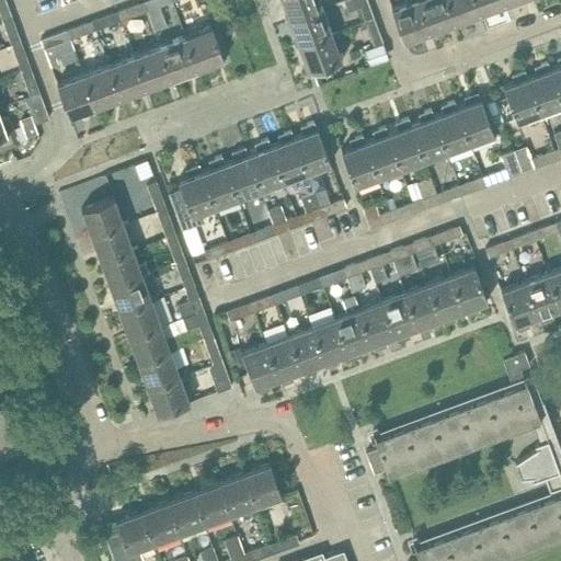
[(165,0),(145,0),(148,10),(147,10),(155,31),(167,26),(160,6),(168,3),(165,0)]
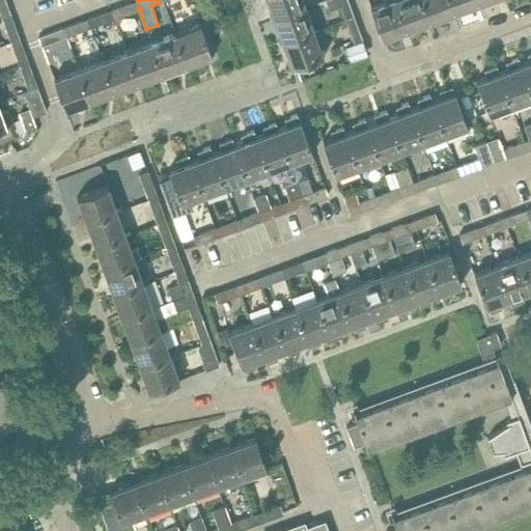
[(266,0),(273,18),(305,6),(303,0),(266,0)]
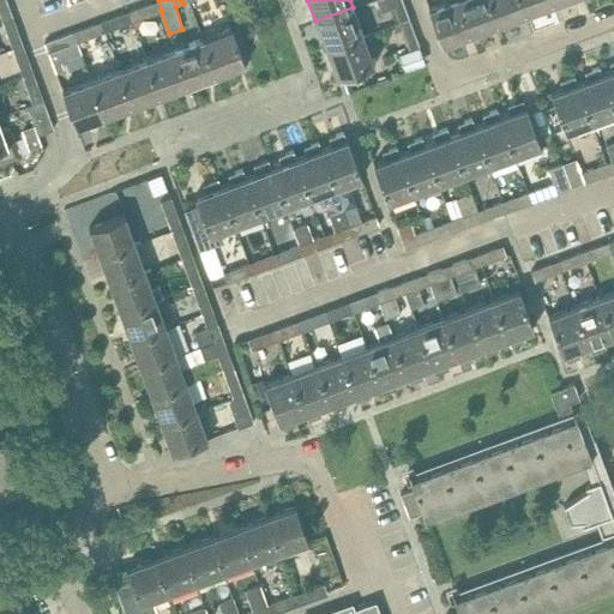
[(407,13),(401,0),(374,0),(380,13),(393,8),(396,17),(407,13)]
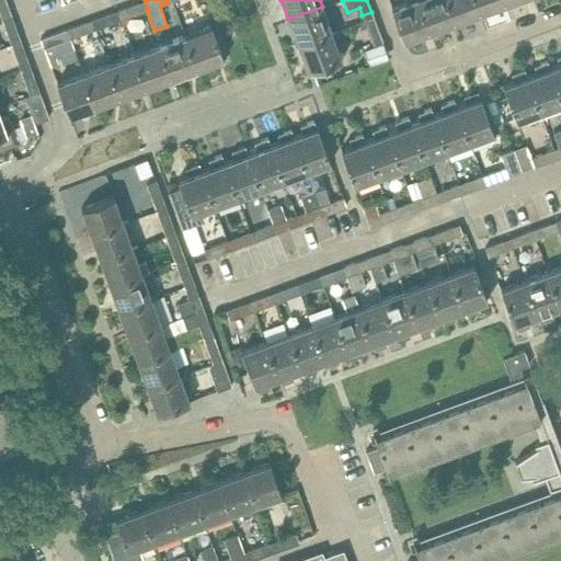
[(407,0),(391,6),(403,41),(432,31),(420,0),(407,0)]
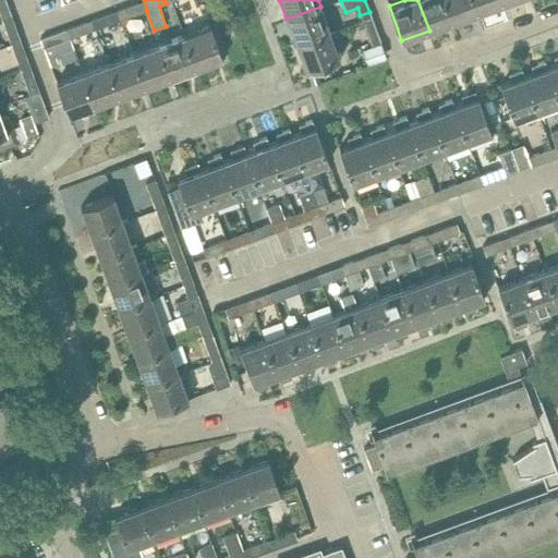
[(417,0),(429,31),(452,22),(444,0),(417,0)]
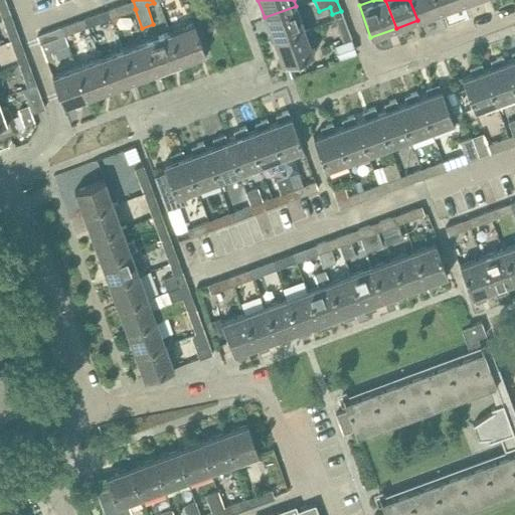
[(409,0),(417,20),(442,11),(437,0),(409,0)]
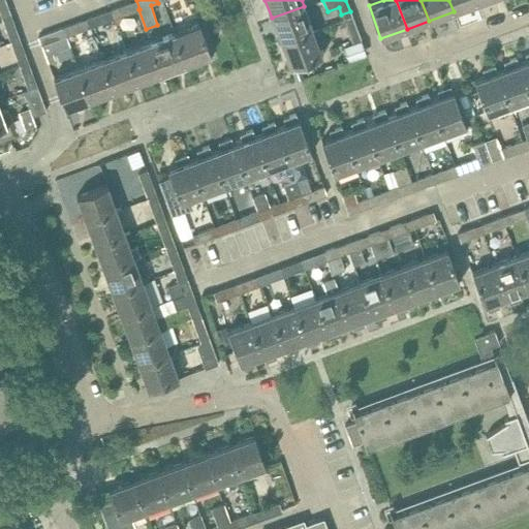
[(478,3),(476,0),(448,0),(454,11),(478,3)]
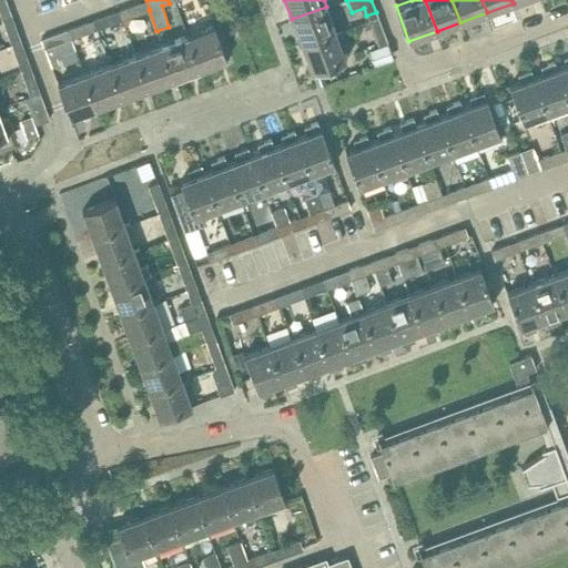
[(145,12),(141,2),(119,10),(123,20),(145,12)]
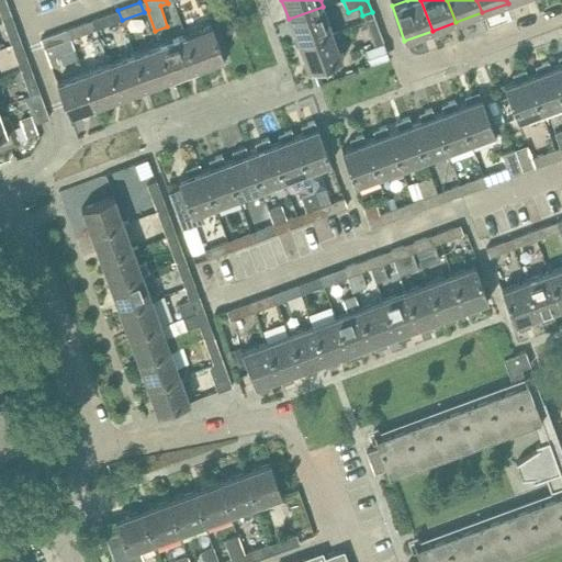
[(299,45),(333,32),(323,7),(289,19),(299,45)]
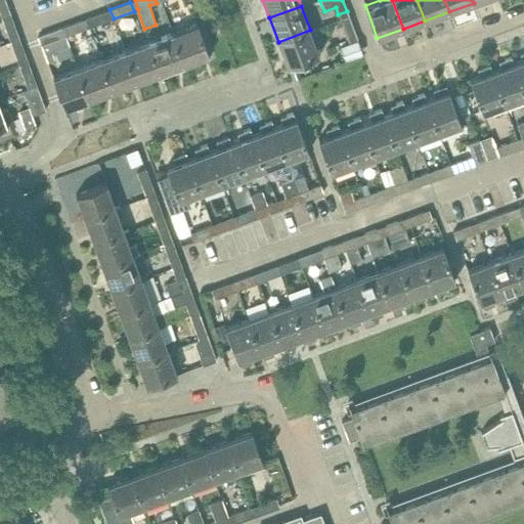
[(108,20),(105,11),(86,17),(89,27),(108,20)]
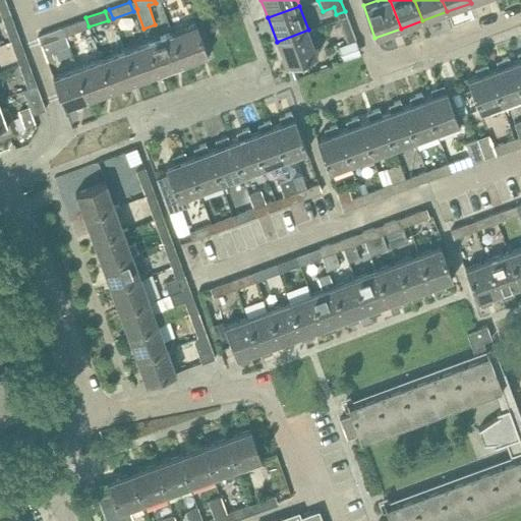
[(10,13),(1,17),(3,23),(8,37),(17,34),(10,13)]
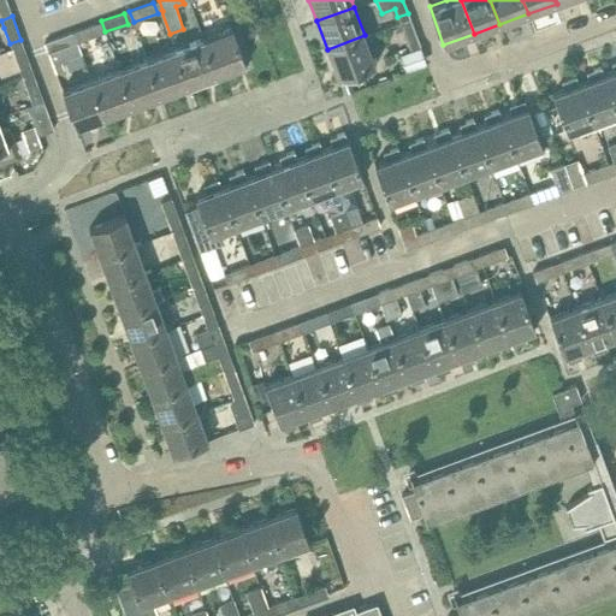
[(410,51),(420,47),(412,25),(409,19),(400,23),(410,51)]
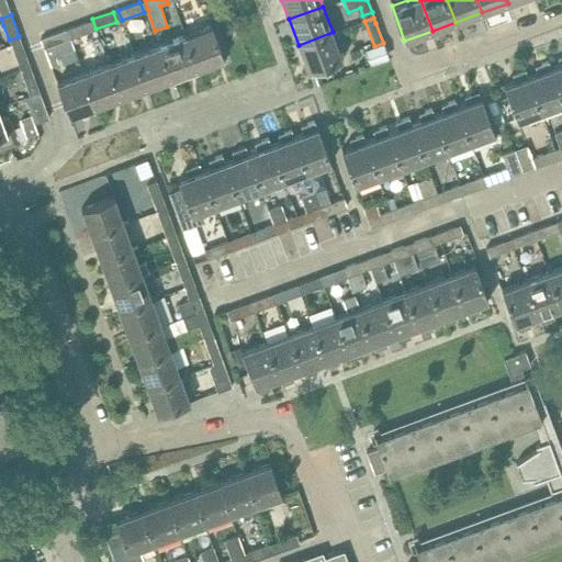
[(87,21),(67,29),(70,38),(91,31),(87,21)]
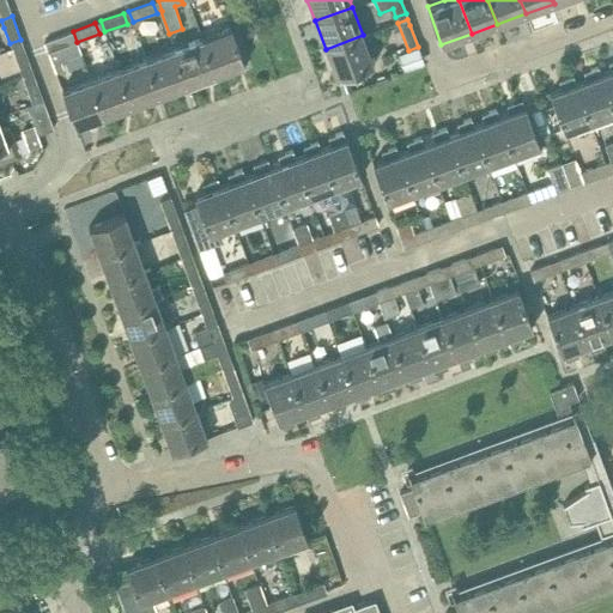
[(217,76),(244,65),(230,28),(202,38),(217,76)]
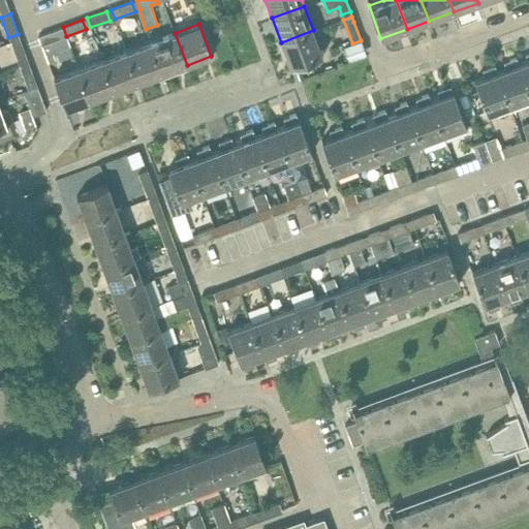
[(97,44),(103,41),(98,28),(92,30),(97,44)]
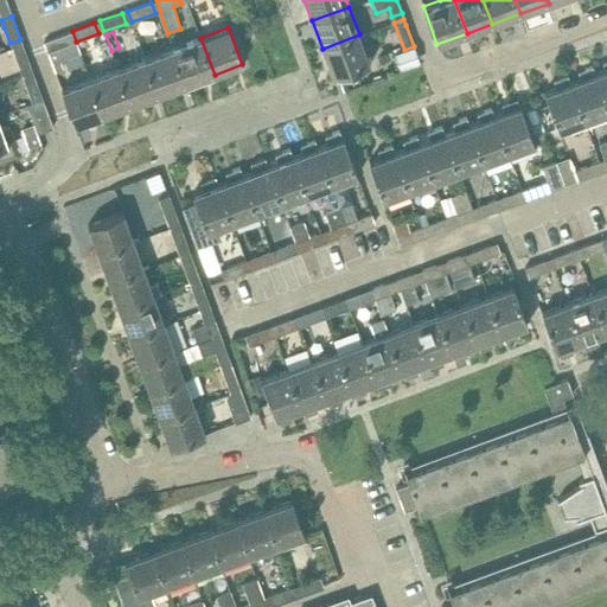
[(70,44),(66,33),(44,42),(48,52),(70,44)]
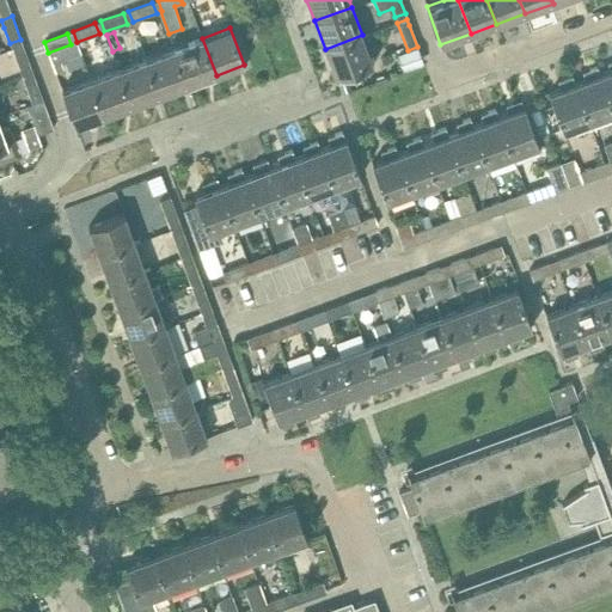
[(336,78),(373,63),(362,35),(325,49),(336,78)]
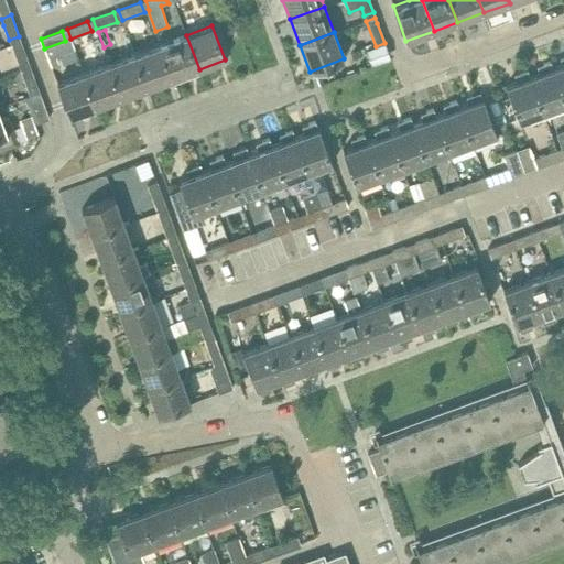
[(174,78),(199,69),(186,35),(162,44),(174,78)]
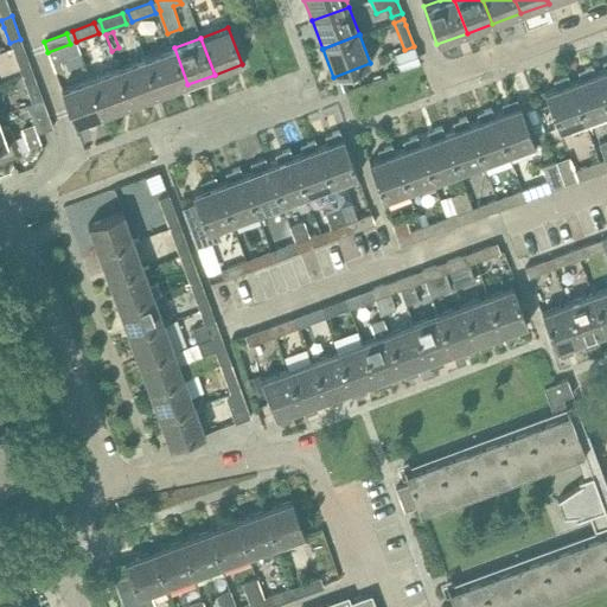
[(21,45),(12,49),(20,70),(30,66),(21,45)]
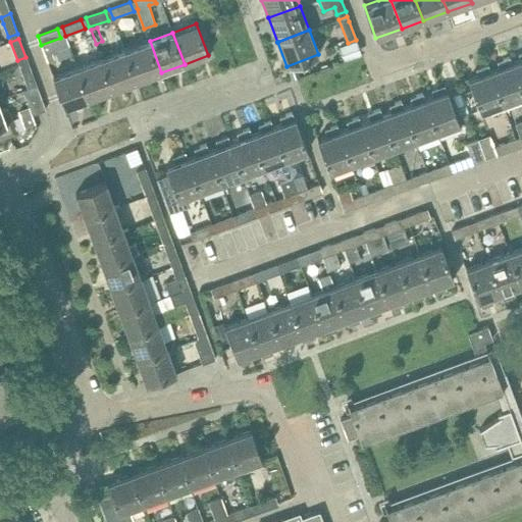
[(136,82),(161,72),(150,41),(124,50),(136,82)]
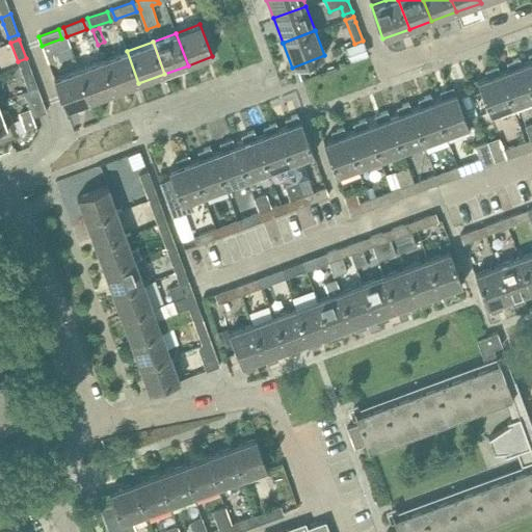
[(114,91),(138,83),(127,51),(103,60),(114,91)]
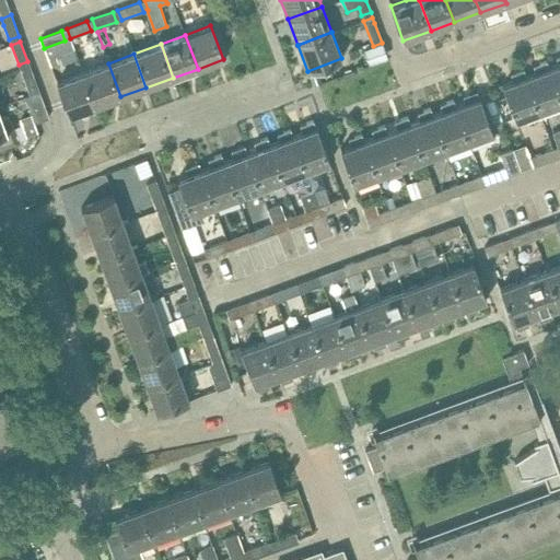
[(538,112),(559,104),(559,98),(548,68),(546,61),(539,63),(541,70),(525,76),(538,112)]
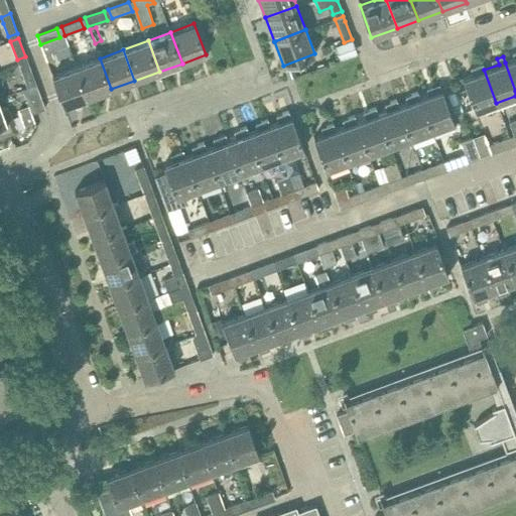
[(515,91),(515,57),(505,62),(515,91)]
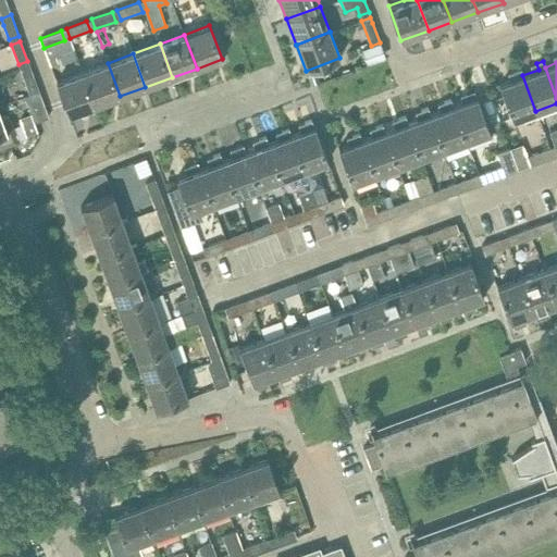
[(95,106),(120,96),(108,63),(83,72),(95,106)]
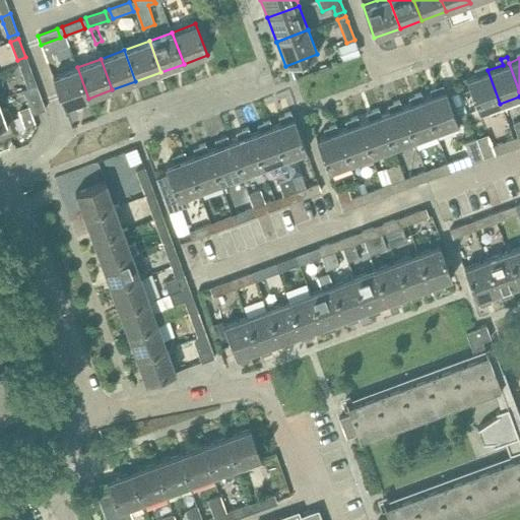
[(27,62),(18,65),(25,83),(35,80),(27,62)]
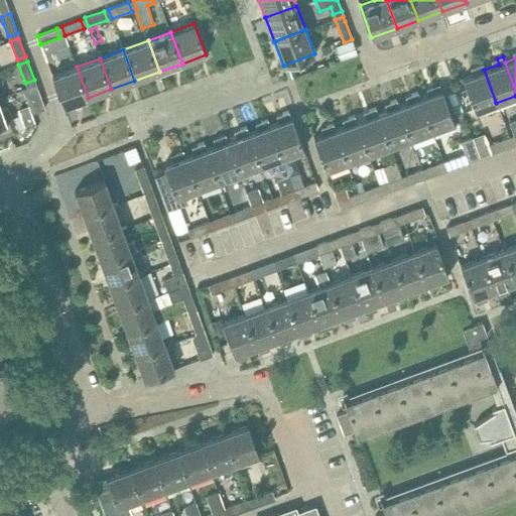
[(475,111),(496,103),(484,70),(482,63),(476,67),(478,73),(463,78),(475,111)]
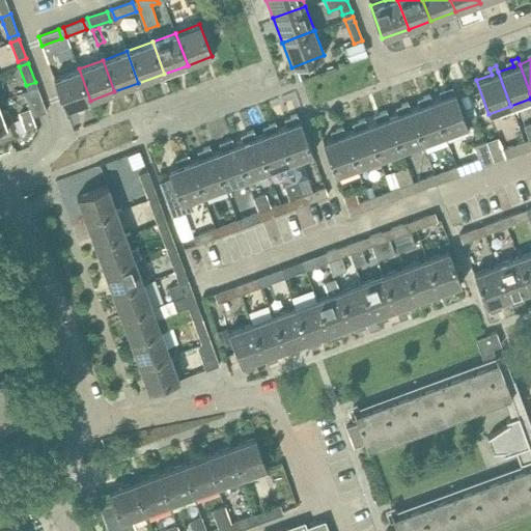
[(65,110),(90,101),(79,68),(54,78),(65,110)]
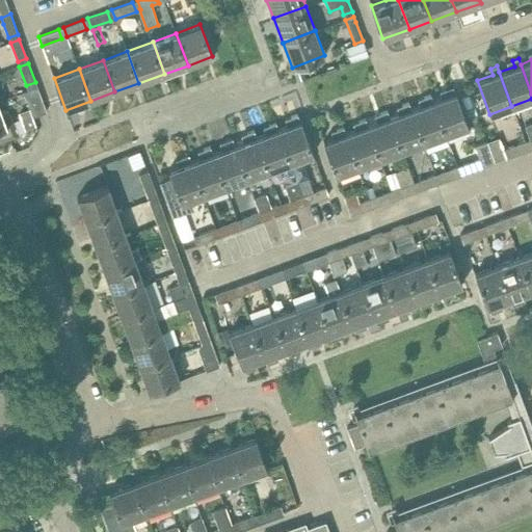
[(32,117),(47,112),(36,87),(28,90),(23,92),(32,117)]
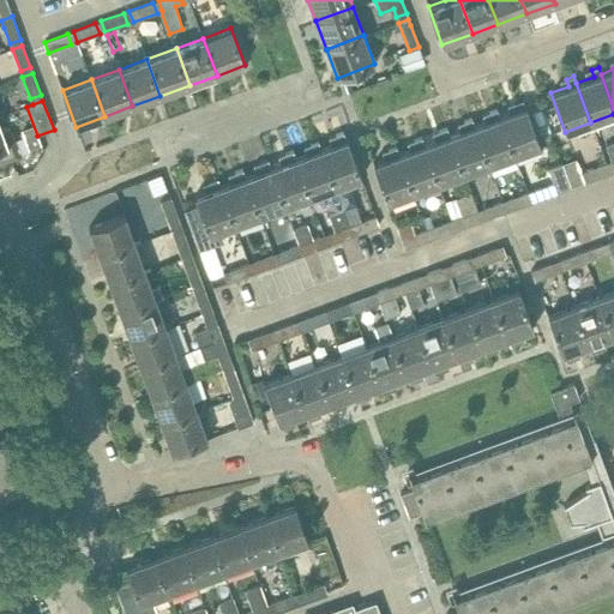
[(524,107),(522,101),(515,103),(517,110),(501,116),(516,154),(540,145),(525,107),(524,107)]
